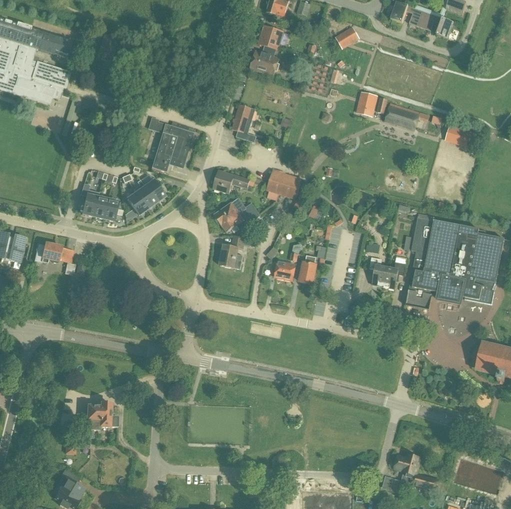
[(269,0),(266,13),(284,18),(289,0),(269,0)]
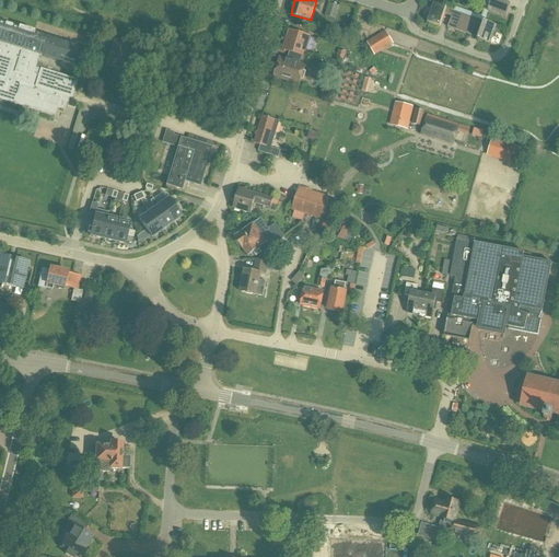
[(482,0),(478,13),(454,4),(453,9),(433,1),(427,20),(440,25),(444,12),(452,15),(447,26),(472,34),(475,23),(482,25),(477,38),(490,43),(497,24),(485,20),(488,10),(507,16),(511,3),(501,0),(482,0)]
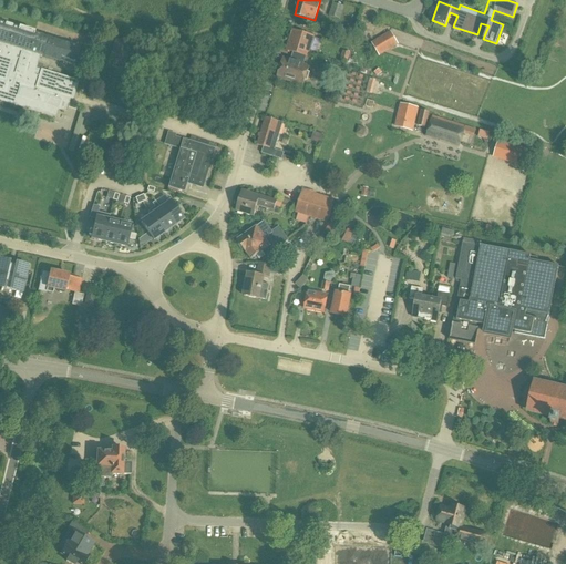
[(343,4),(332,1),(328,13),(339,17),(343,4)]
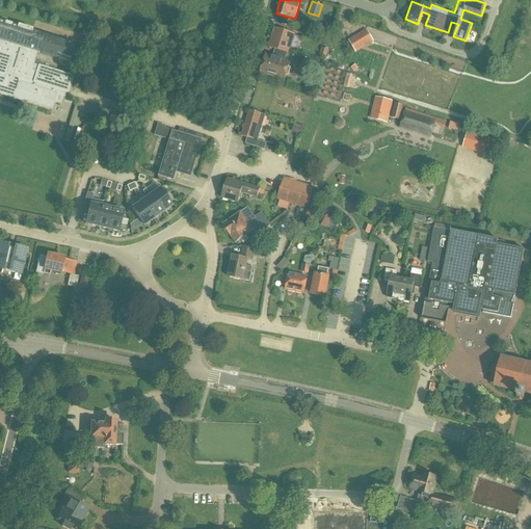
[(74,72),(37,61),(37,62),(31,60),(35,48),(40,49),(45,31),(31,27),(32,26),(18,21),(17,23),(0,17),(0,90),(52,107),(54,98),(62,101),(64,94),(61,93),(62,87),(69,89),(74,72)]
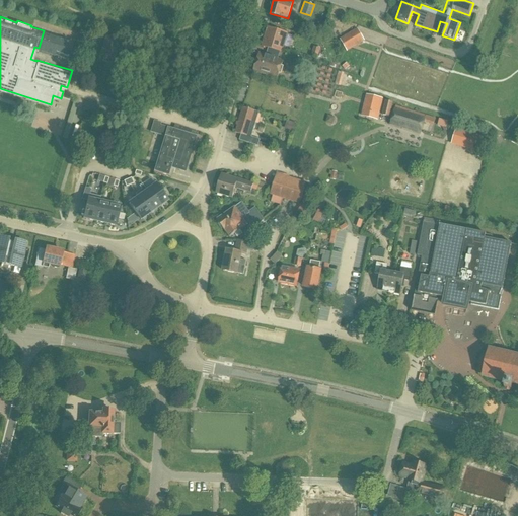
[(339,38),(346,50),(364,40),(353,21),(340,29),(343,35),(339,38)]
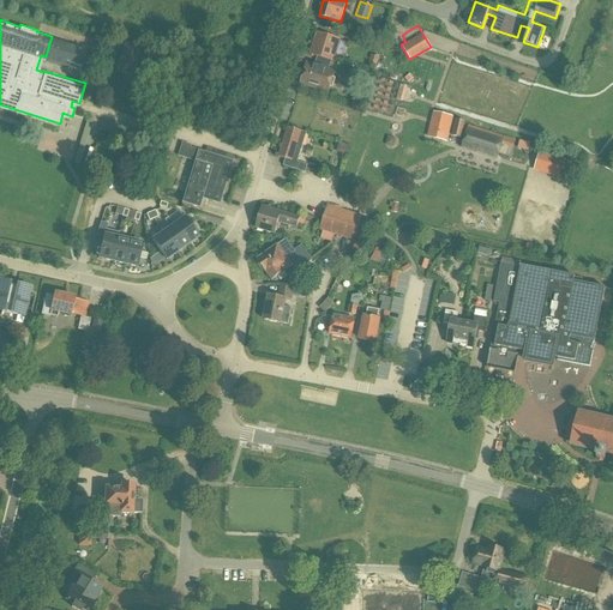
[(308,53),(332,60),(340,38),(316,30),(308,53)]
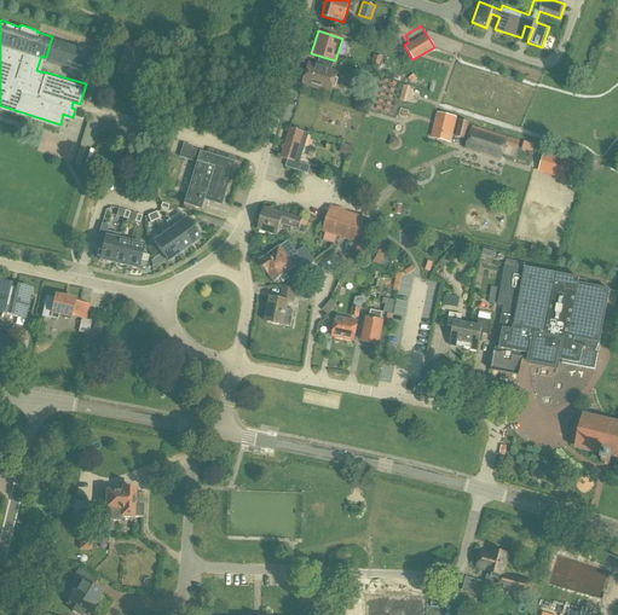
[(130,65),(136,68),(143,46),(125,41),(119,63),(123,64),(122,70),(128,71),(130,65)]
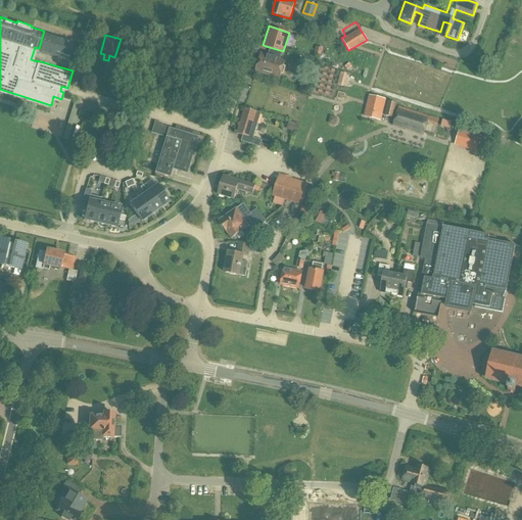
[(313,53),(320,55),(322,47),(315,45),(313,53)]
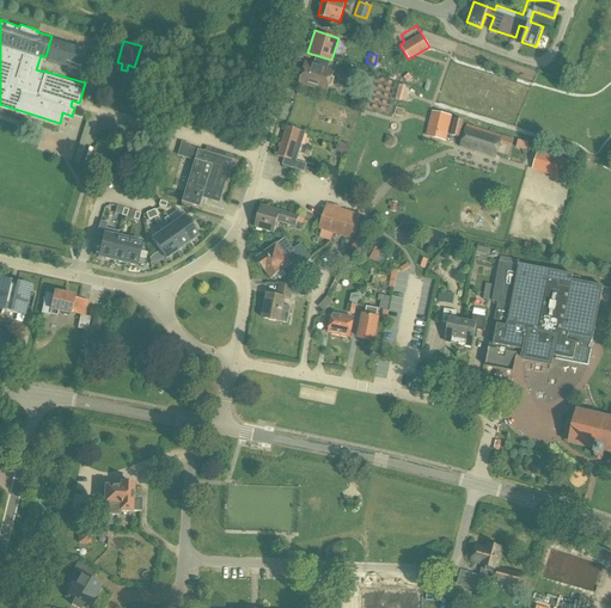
[(298,81),(327,91),(334,69),(304,60),(298,81)]
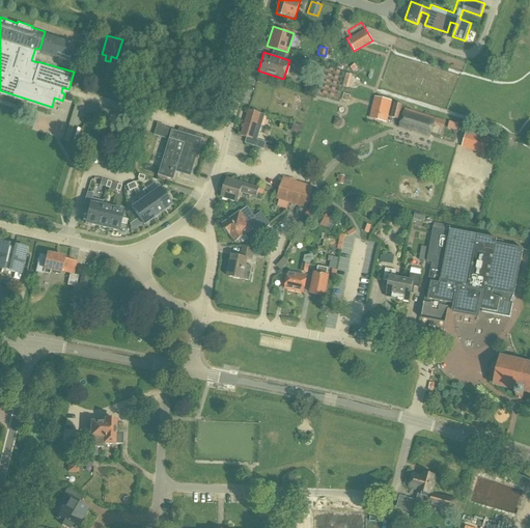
[(291,68),(301,72),(303,64),(294,62),(291,68)]
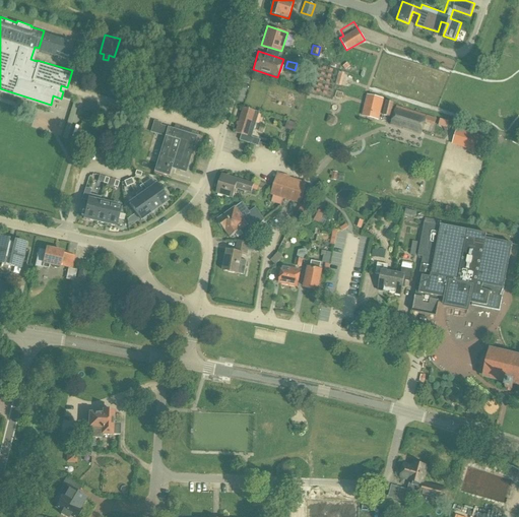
[(332,77),(340,79),(343,69),(335,67),(332,77)]
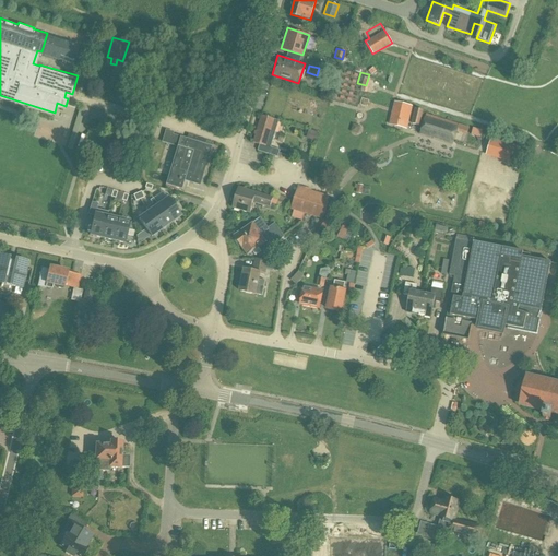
[(393,99),(391,110),(388,122),(406,127),(412,104),(393,99)]
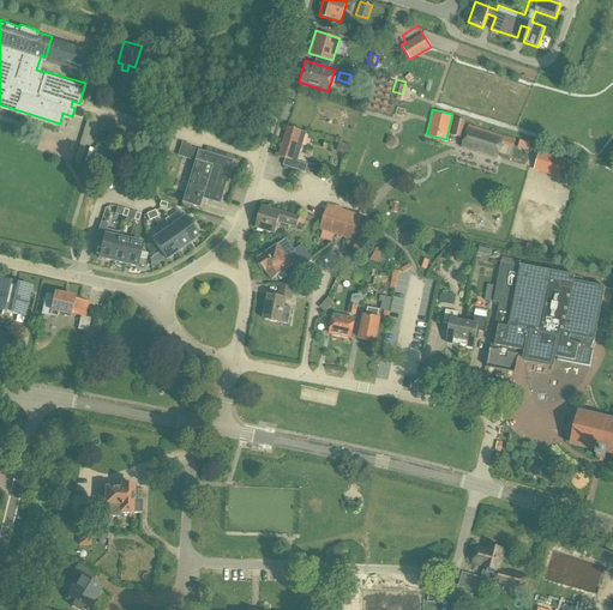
[(462,143),(497,153),(503,134),(468,124),(462,143)]
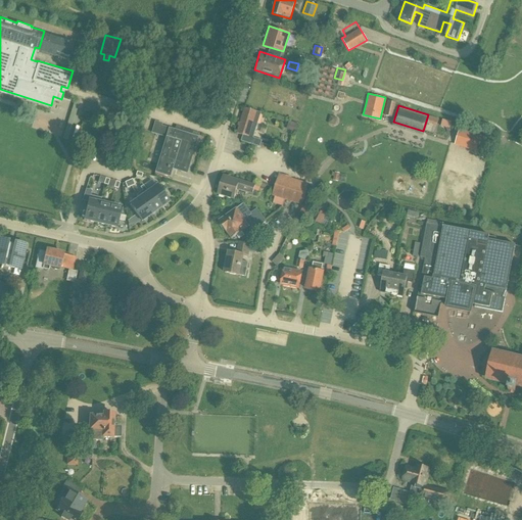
[(249,107),(249,109),(244,107),(236,132),(241,134),(239,138),(258,144),(259,141),(266,142),(267,139),(261,137),(261,138),(252,135),(259,110),(249,107)]
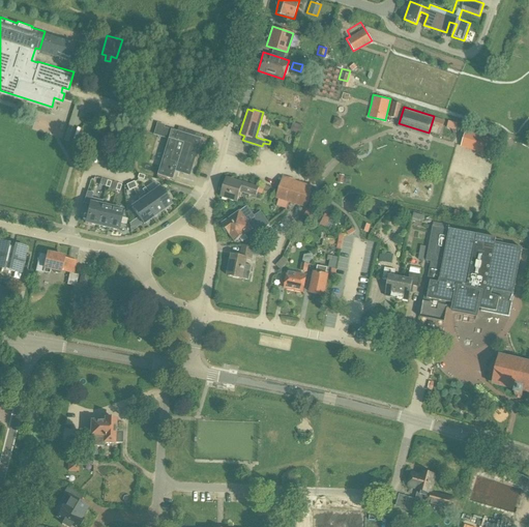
[(445,116),(443,123),(450,126),(453,119),(445,116)]
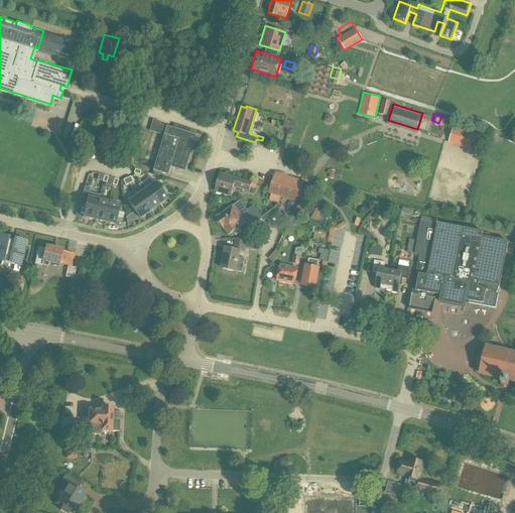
[(144,129),(156,133),(160,120),(148,116),(144,129)]
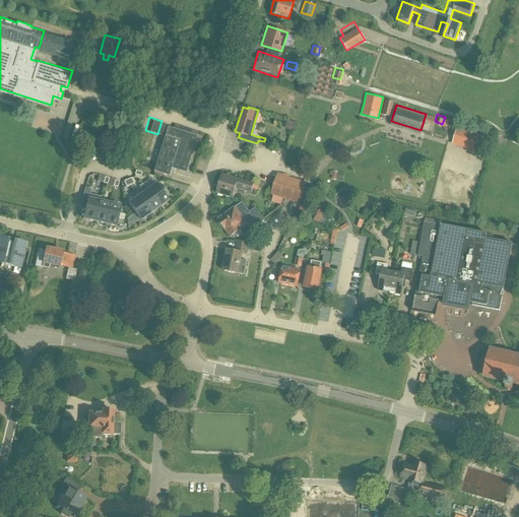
[(293,118),(280,117),(279,125),(292,126),(293,118)]
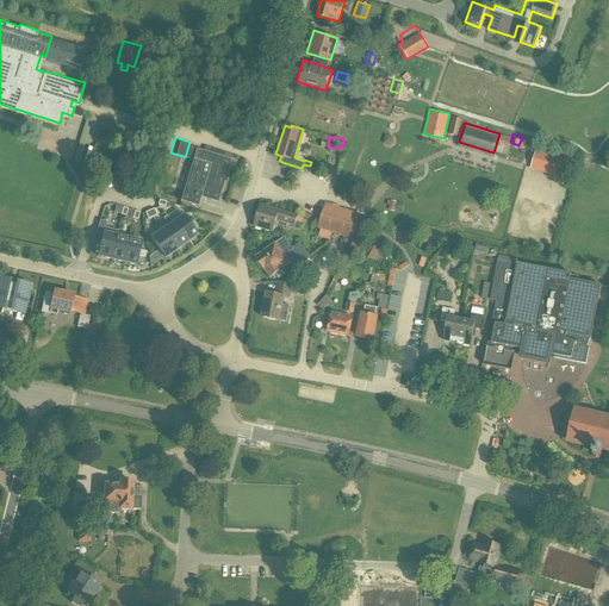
[(196,147),(192,157),(179,199),(197,205),(200,195),(215,200),(217,192),(219,192),(232,152),(223,150),(222,155),(209,151),(211,145),(203,143),(202,149),(196,147)]
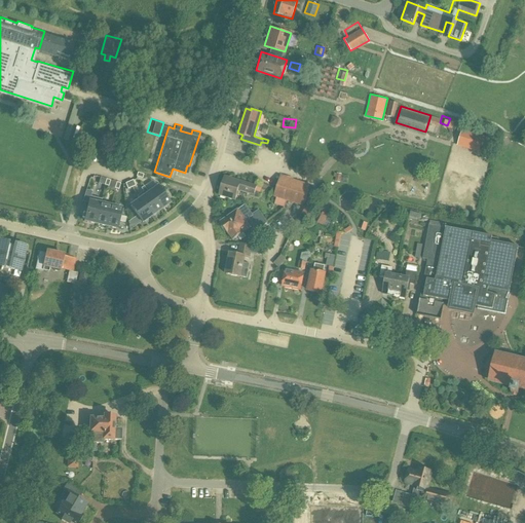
[(485,138),(485,136),(461,127),(456,143),(487,152),(490,140),(485,138)]
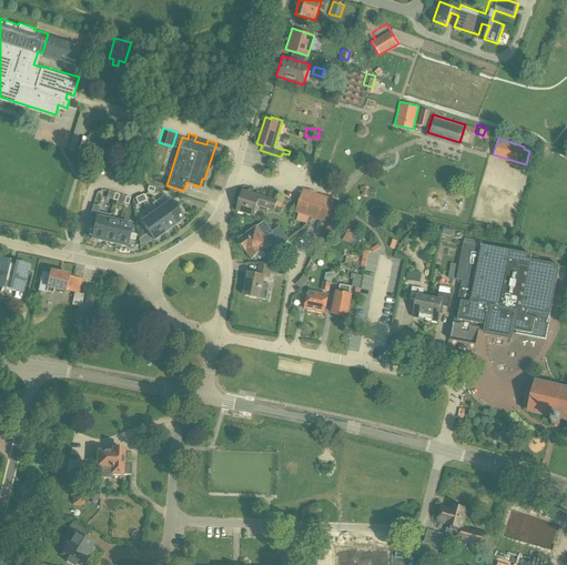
[(257,203),(273,209),(276,199),(242,189),(235,209),(254,214),(257,203)]
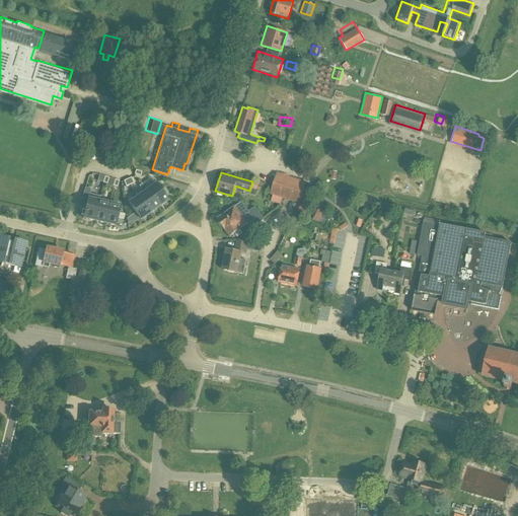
[(271,194),(269,199),(279,202),(280,197),(299,203),(305,181),(276,172),(270,193),(271,194)]
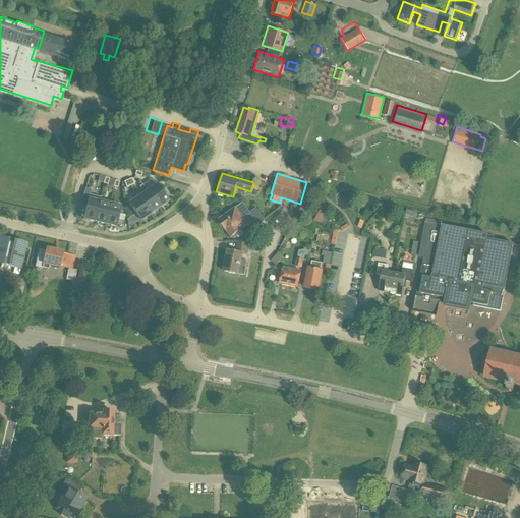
[(145,186),(158,206),(167,198),(154,180),(145,186)]
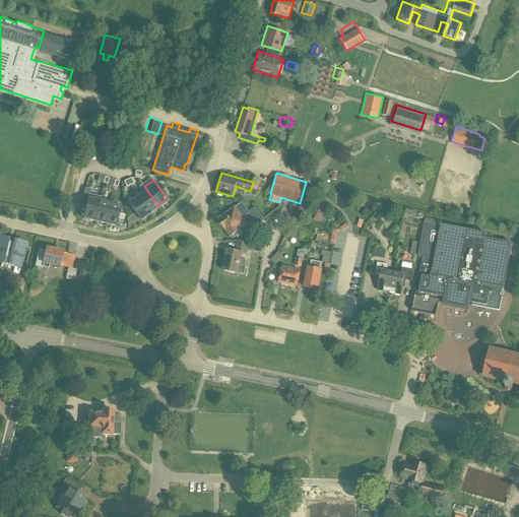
[(93,218),(100,194),(88,192),(89,187),(84,185),(80,197),(86,198),(82,216),(93,218)]
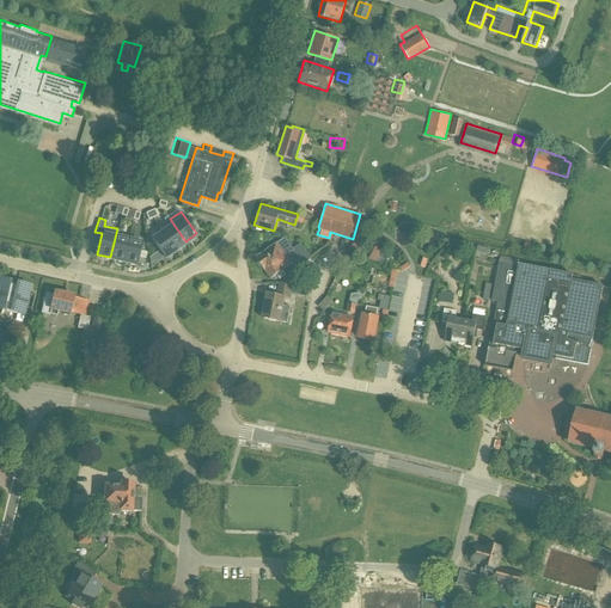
[(171,222),(162,228),(176,249),(185,241),(170,219),(170,220),(171,222)]
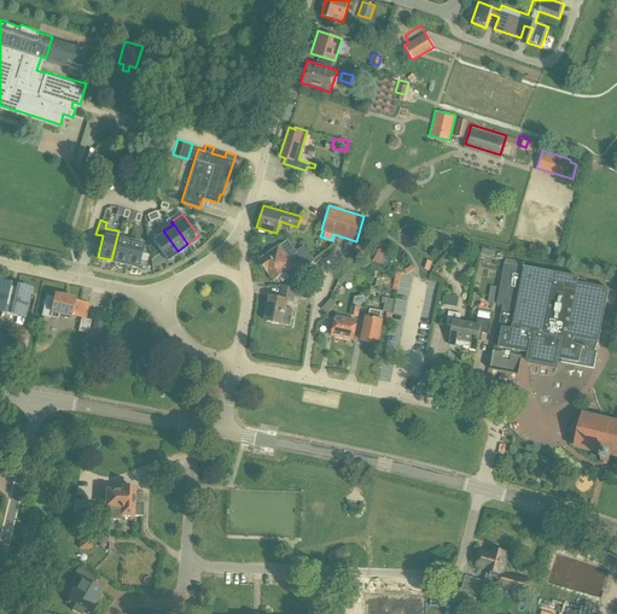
[(123,263),(129,239),(117,237),(118,231),(111,259),(123,263)]
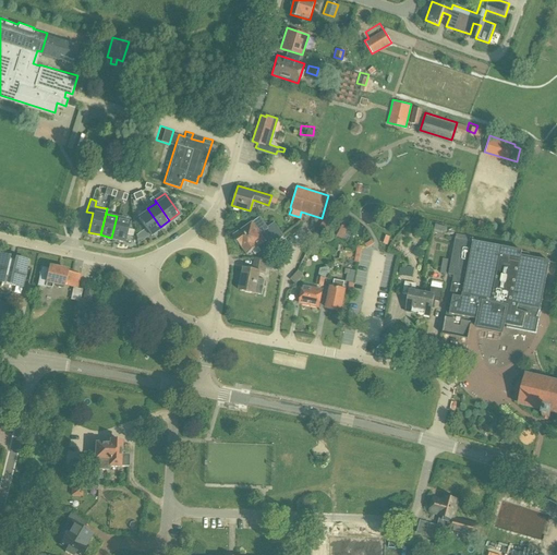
[(147,208),(137,216),(149,233),(160,227),(147,208)]
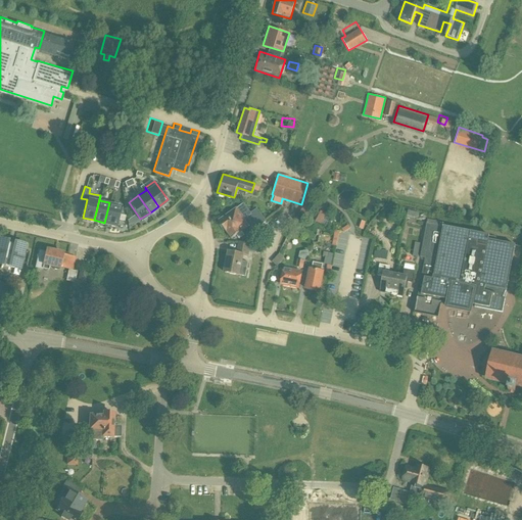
[(250,222),(254,227),(266,220),(256,206),(250,210),(243,201),(236,206),(218,220),(226,231),(226,230),(231,237),(242,229),(241,228),(247,224),(250,222)]
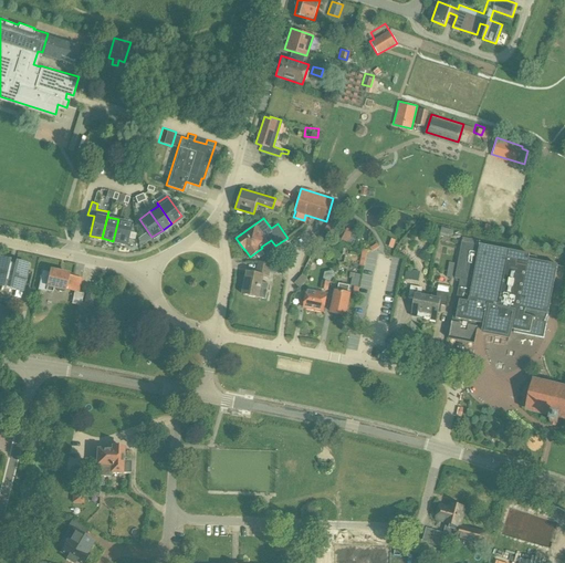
[(131,222),(118,219),(113,241),(125,243),(131,222)]
